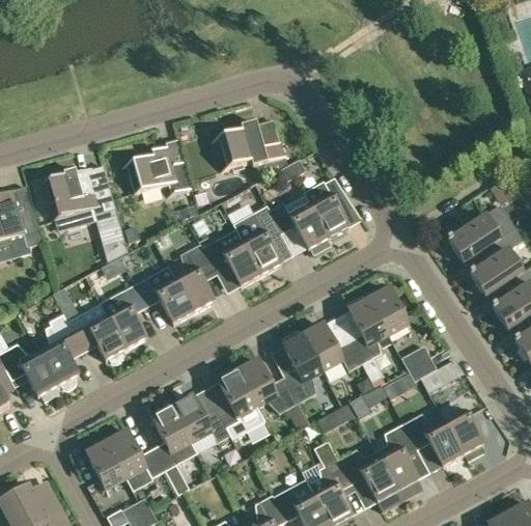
[(268,161),(285,156),(289,155),(288,154),(283,155),(280,142),(285,140),(284,139),(263,145),(256,120),(241,126),(242,130),(234,132),(233,129),(222,132),(223,135),(211,139),(212,140),(220,137),(228,166),(220,169),(220,170),(232,166),(233,170),(245,167),(244,163),(251,161),(253,165),(269,161),(268,161)]
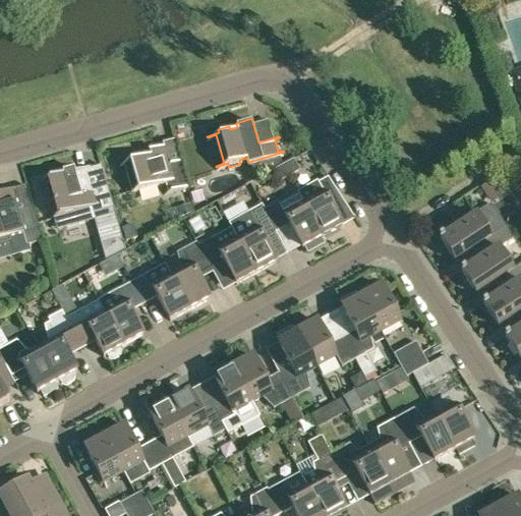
[(188,184),(180,157),(169,161),(164,142),(149,147),(151,152),(130,158),(138,187),(165,180),(168,189),(188,184)]
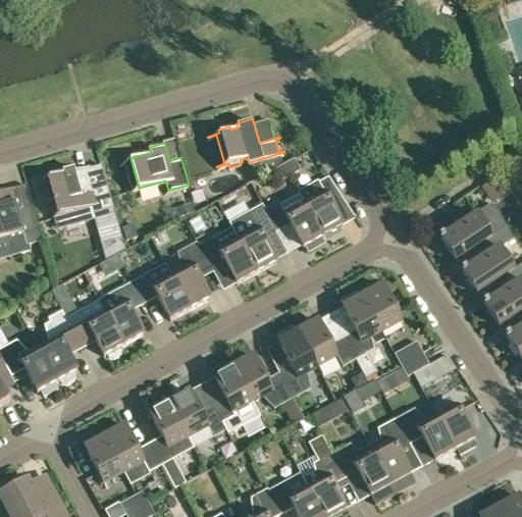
[(295,155),(272,167),(278,179),(301,167),(295,155)]
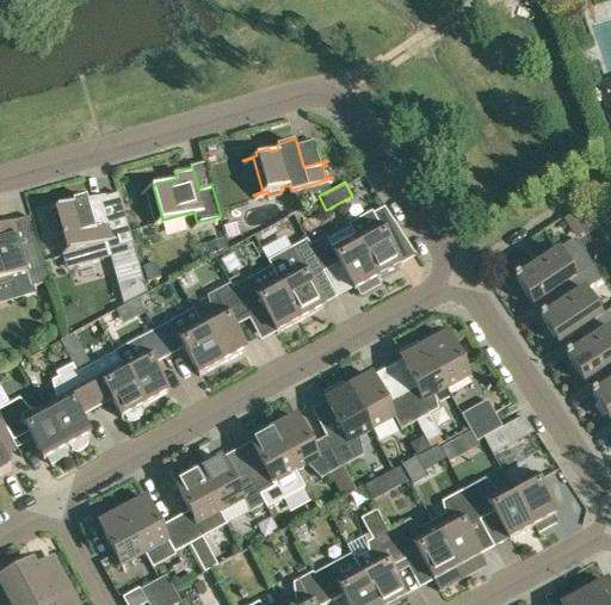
[(107,216),(102,193),(57,205),(69,249),(107,239),(110,246),(133,239),(125,211),(107,216)]
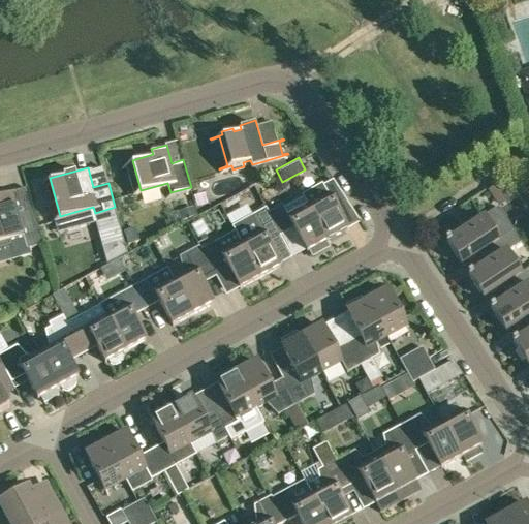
[(327,191),(308,202),(328,237),(347,226),(325,186),(324,186),(327,191)]
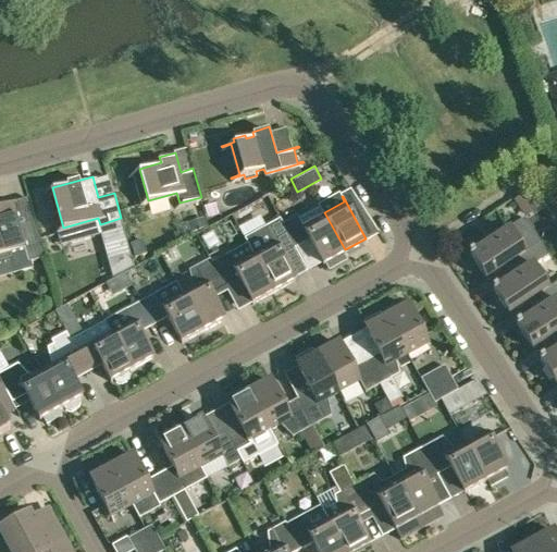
[(46,254),(35,217),(19,221),(13,200),(14,199),(14,198),(0,201),(0,257),(11,254),(14,267),(29,262),(28,258),(46,254)]
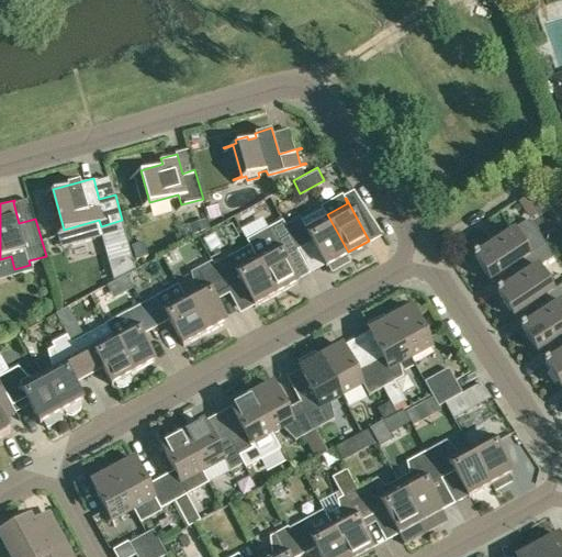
[(346,253),(348,252),(327,214),(326,215),(321,205),(301,218),(299,214),(285,222),(299,246),(313,238),(326,264),(329,263),(332,268),(349,258),(346,253)]
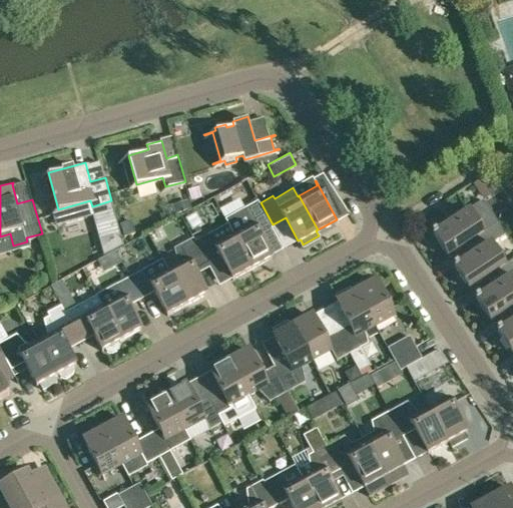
[(448,254),(466,241),(470,238),(498,219),(483,196),(467,207),(468,208),(437,229),(436,228),(432,230),(448,254)]
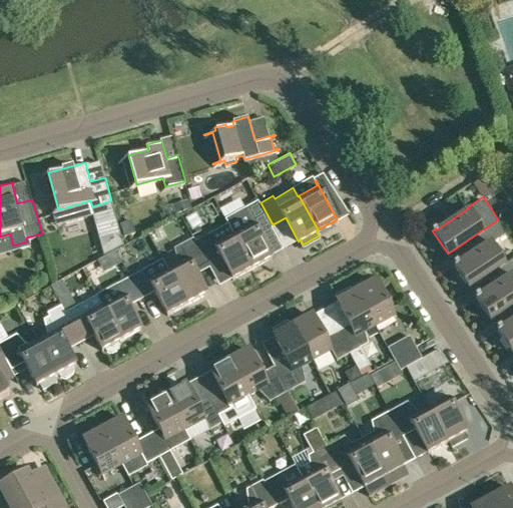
[(185,197),(174,201),(177,210),(189,206),(185,197)]
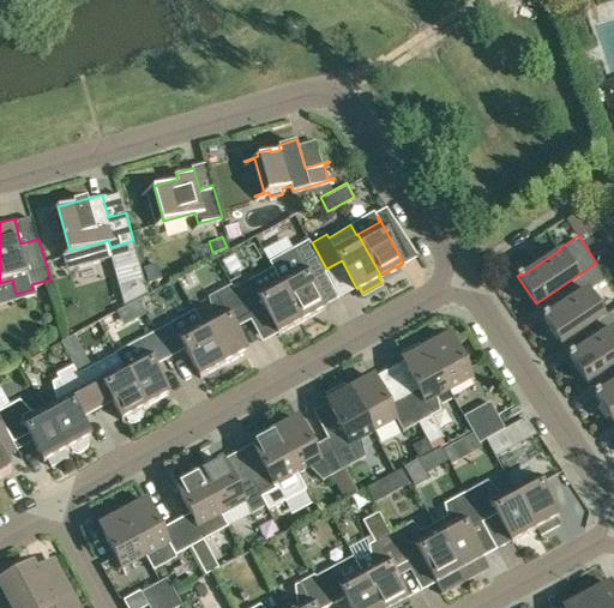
[(311,277),(326,269),(312,242),(311,242),(309,239),(282,253),(290,270),(280,277),(302,318),(325,305),(311,277)]
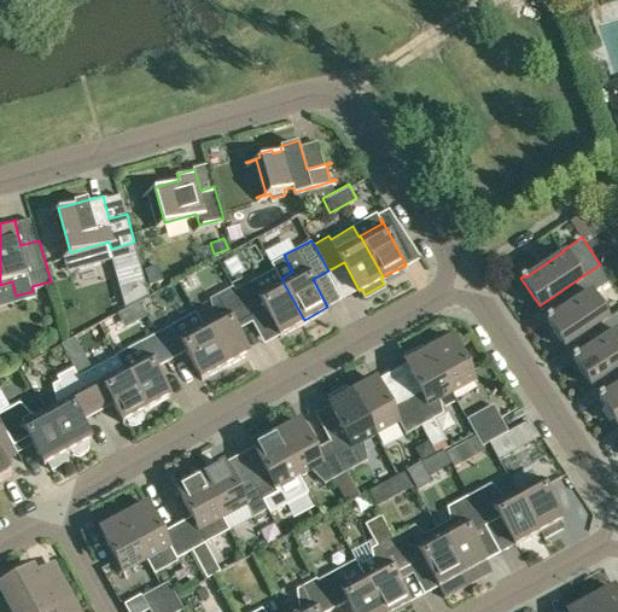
[(610,278),(600,264),(566,287),(575,301),(552,315),(551,314),(547,316),(565,344),(592,326),(607,315),(592,290),(610,278)]
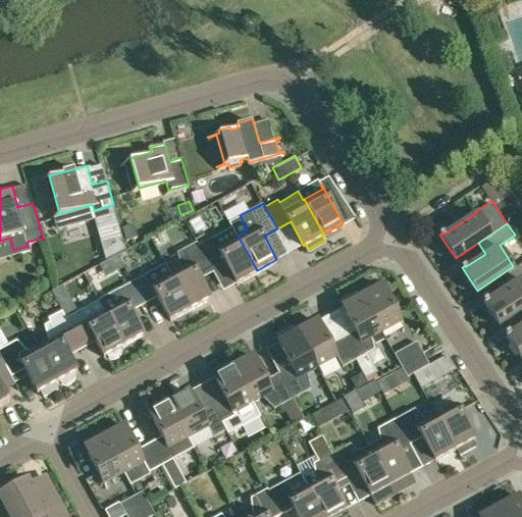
[(231,224),(199,243),(210,265),(223,258),(237,281),(257,270),(238,236),(231,224)]
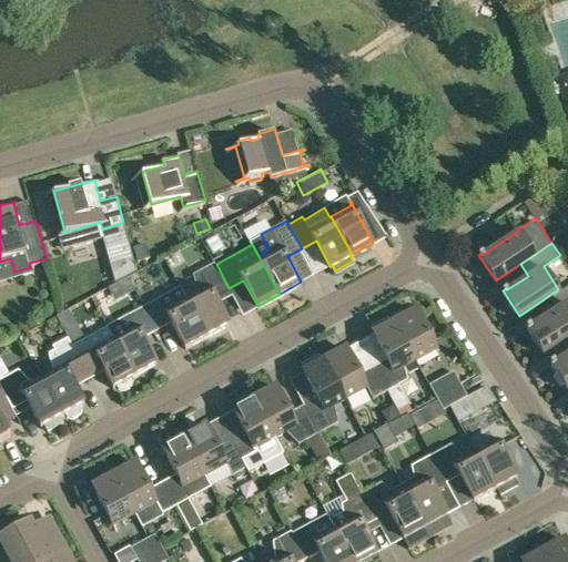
[(214,296),(229,288),(216,264),(214,259),(193,272),(198,289),(186,295),(206,333),(229,322),(214,296)]
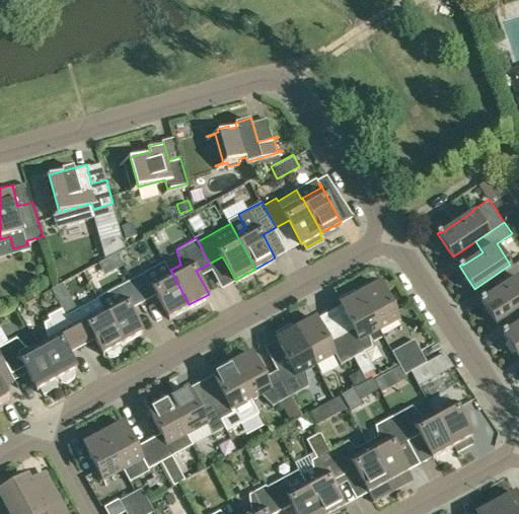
[(518,259),(510,265),(497,274),(504,285),(486,297),(484,296),(480,298),(497,321),(518,307),(518,306),(518,259)]
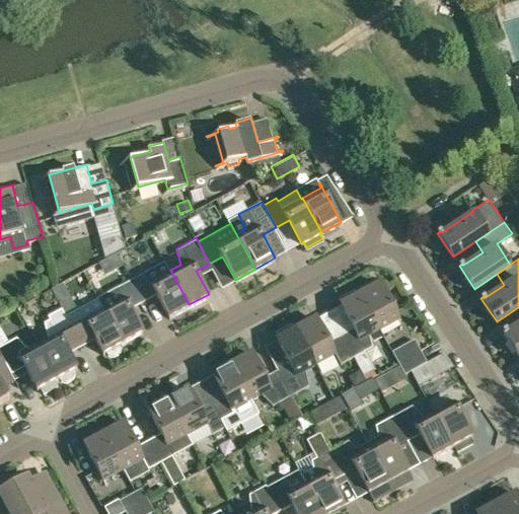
[(189,304),(170,270),(164,260),(132,277),(143,299),(156,292),(169,315),(189,304)]
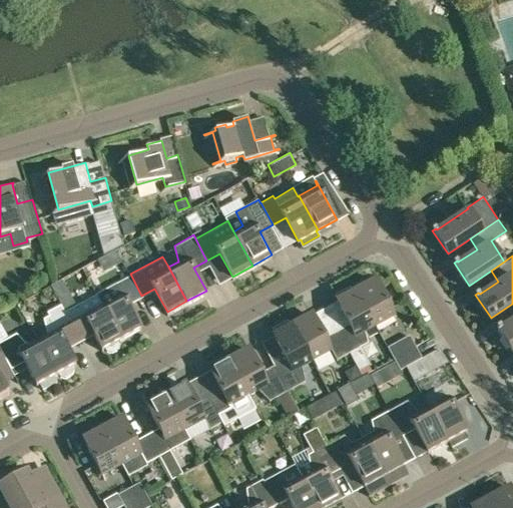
[(103,303),(121,337),(141,326),(128,303),(141,296),(130,274),(116,282),(122,292),(103,303)]
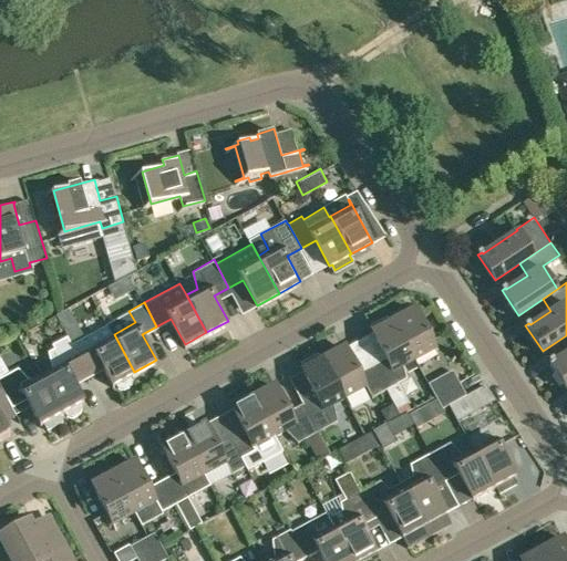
[(415,307),(394,319),(414,356),(435,345),(437,351),(439,350),(415,307)]
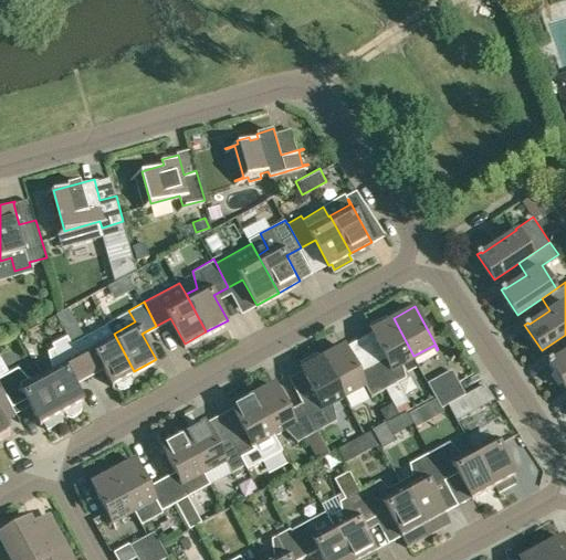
[(385,356),(371,362),(385,387),(399,379),(392,368),(413,356),(394,318),(371,330),(385,356)]
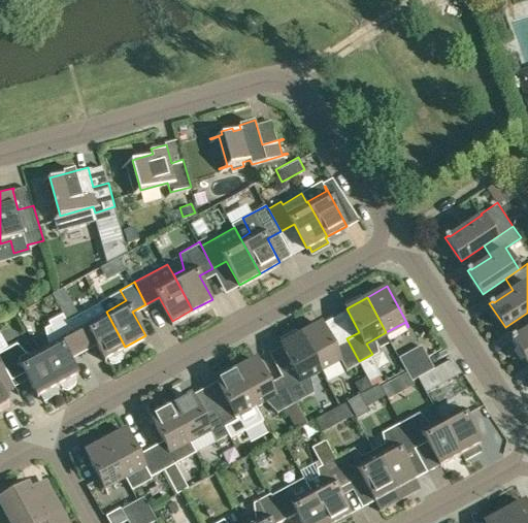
[(105,358),(108,356),(109,358),(116,360),(122,356),(124,351),(123,348),(125,347),(106,312),(100,300),(66,319),(78,341),(92,334),(105,358)]
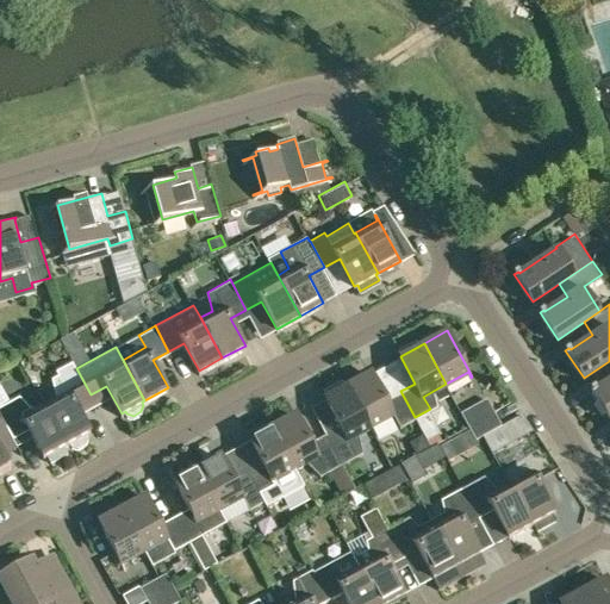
[(75,403),(91,394),(76,368),(73,360),(57,368),(58,373),(53,377),(57,396),(45,402),(67,442),(70,441),(72,443),(78,446),(86,441),(88,435),(86,433),(91,430),(75,403)]
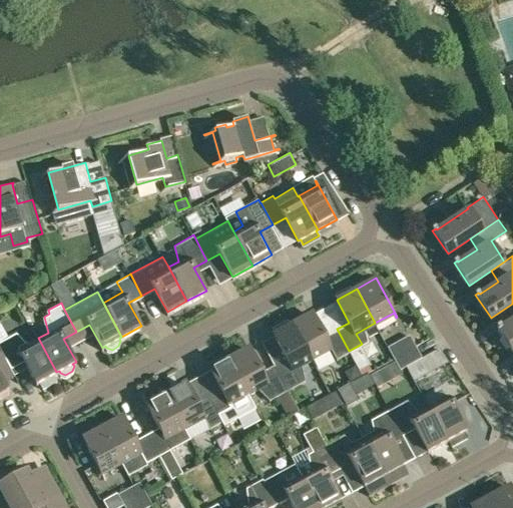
[(512,303),(512,304),(512,319),(501,327),(500,325),(497,327),(512,350),(512,349),(512,303)]
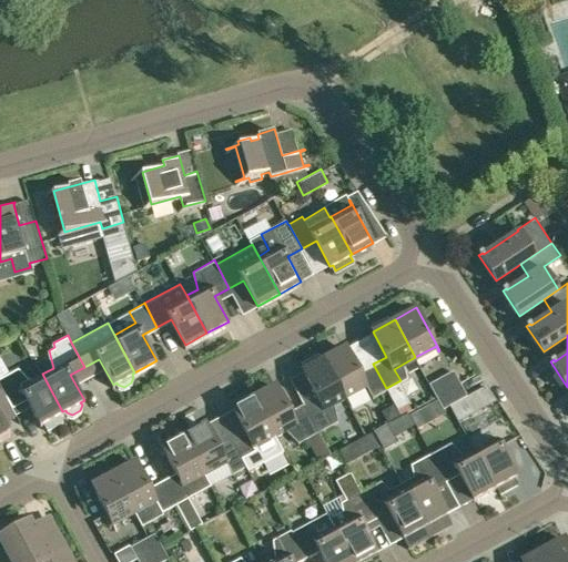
[(373,396),(386,388),(373,364),(359,371),(346,346),(324,357),(345,396),(366,384),(373,396)]
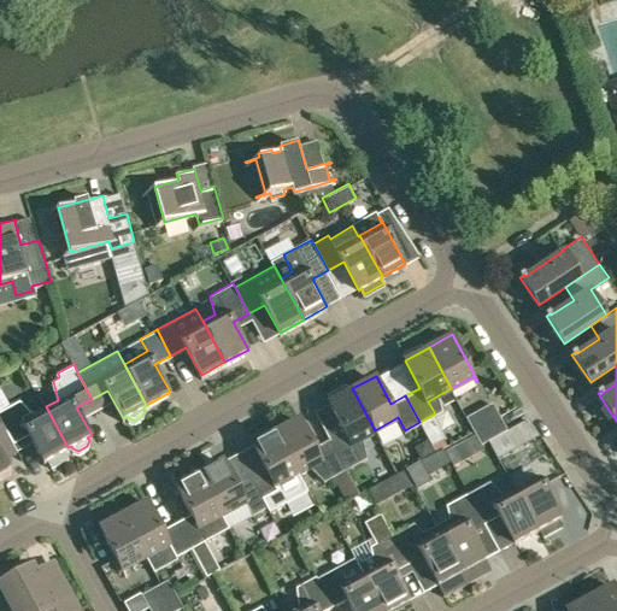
[(363,436),(375,430),(352,388),(329,401),(344,429),(329,438),(346,468),(366,456),(363,436)]
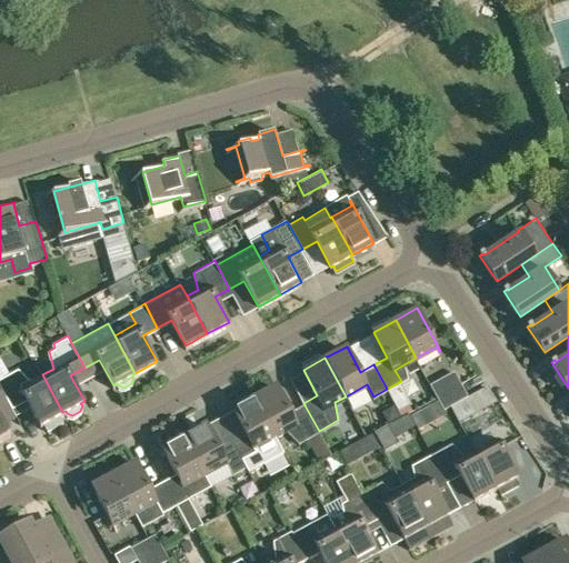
[(62,412),(42,374),(31,381),(18,368),(0,376),(0,383),(12,406),(27,399),(41,424),(45,422),(48,429),(63,420),(60,414),(62,412)]
